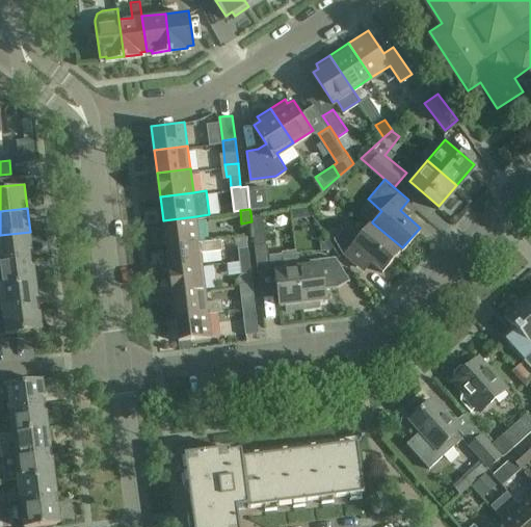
[(250,212),(251,221),(253,231),(260,230),(258,211),(250,212)]
